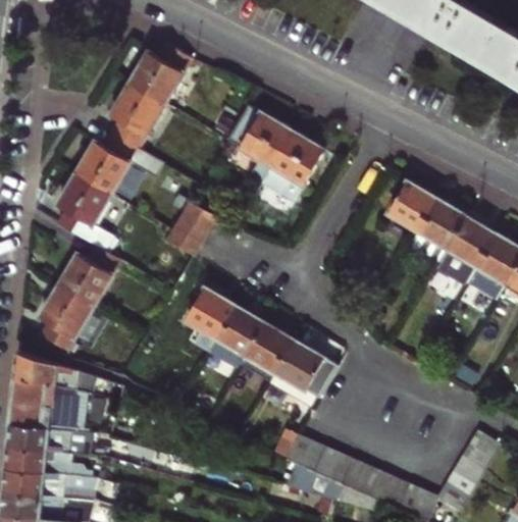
[(420,0),(392,0),(413,13),(420,0)]
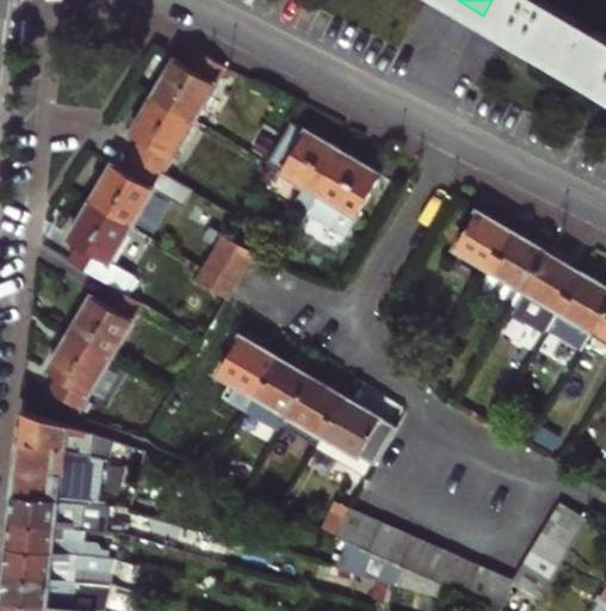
[(492,0),(483,16),(605,87),(605,37),(544,0),(492,0)]
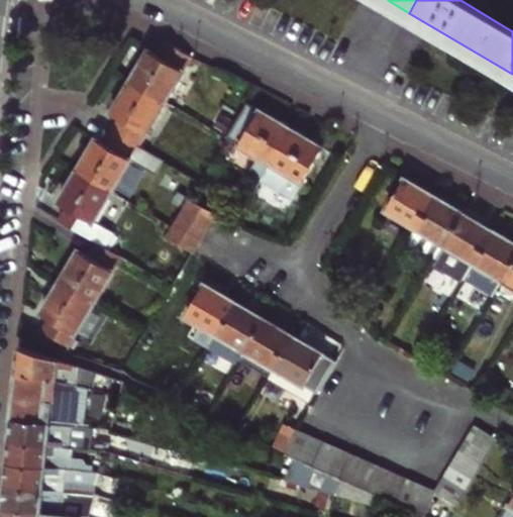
[(148,50),(130,81),(164,101),(190,58),(165,42),(157,56),(148,50)]
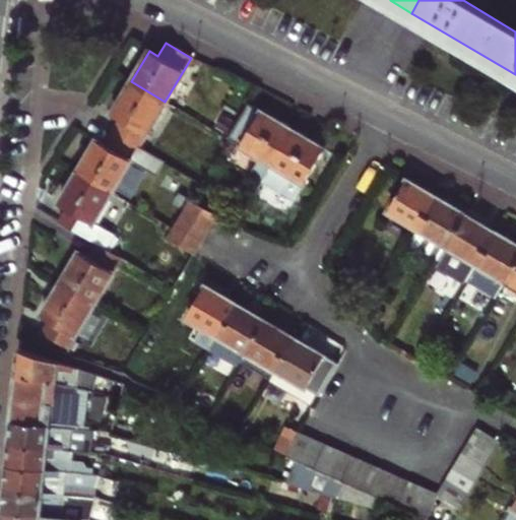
[(138,146),(165,102),(131,81),(112,114),(120,119),(112,131),(138,146)]
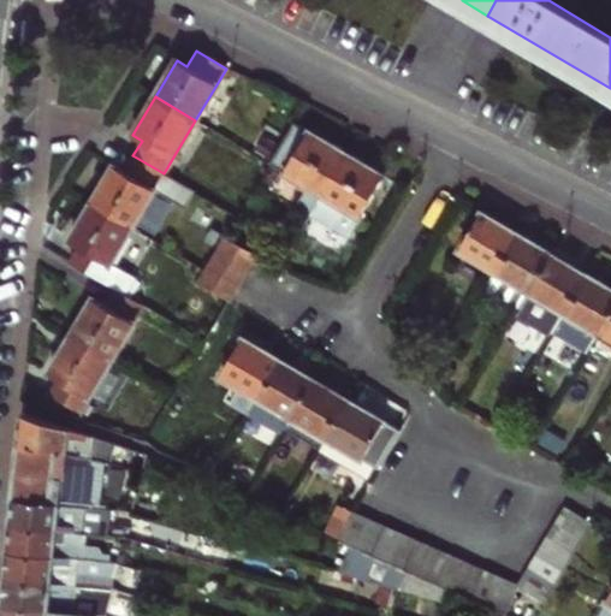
[(344,150),(294,119),(268,160),(300,179),(296,185),(302,188),(294,202),(308,211),(344,150)]
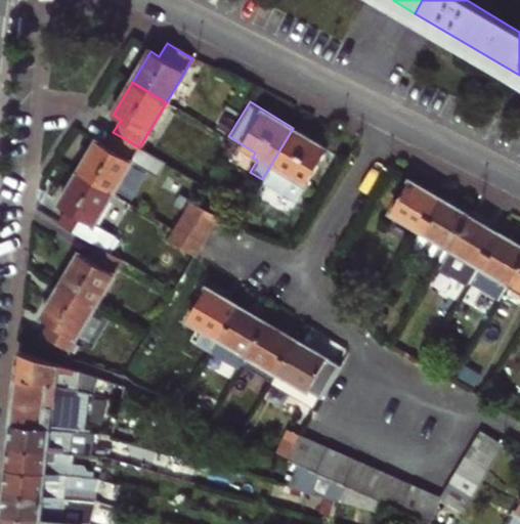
[(293,128),(262,179),(295,198),(325,146),(293,128)]
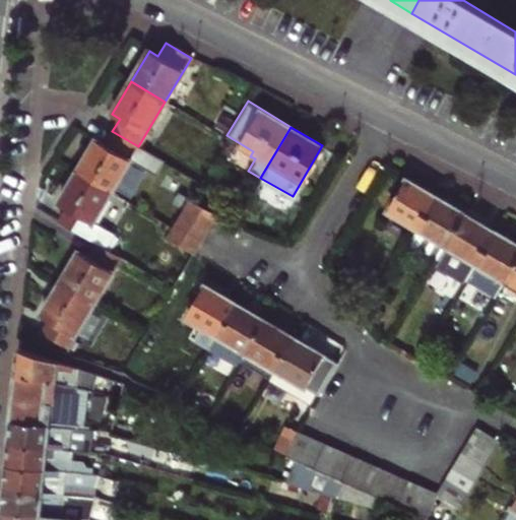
[(164,163),(138,146),(112,131),(104,145),(95,140),(77,171),(112,191),(130,159),(156,176),(164,163)]
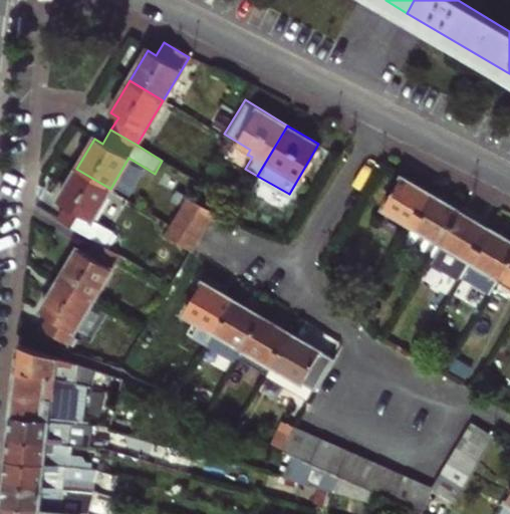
[(105,197),(110,189),(76,169),(57,200),(65,206),(57,219),(82,234),(92,219),(105,197)]
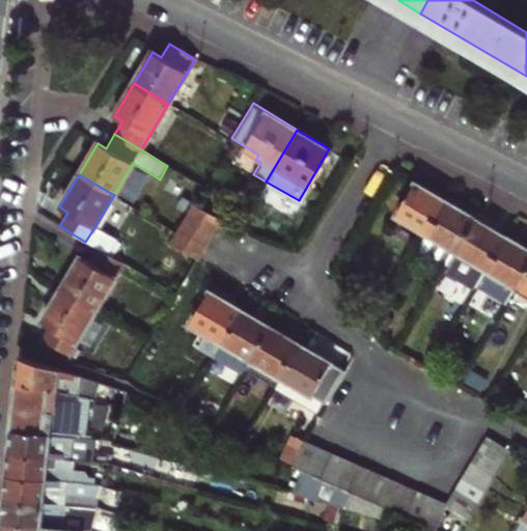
[(394,216),(426,234),(446,201),(414,182),(394,216)]
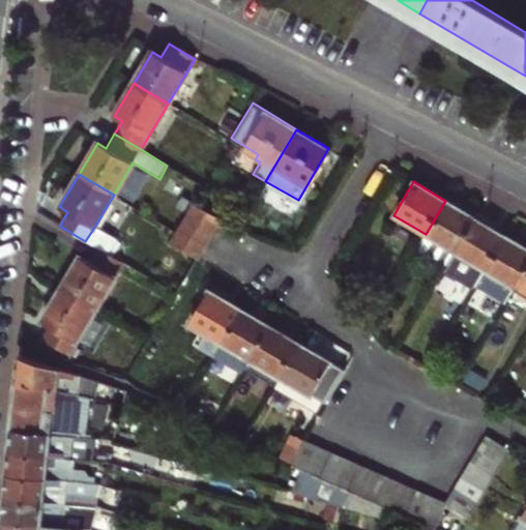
[(455,252),(474,218),(445,201),(426,234),(417,247),(446,265),(455,252)]
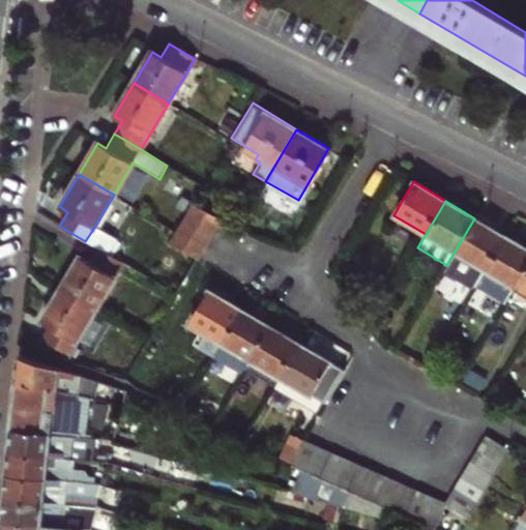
[(221,218),(193,202),(185,214),(213,231),(221,218)]
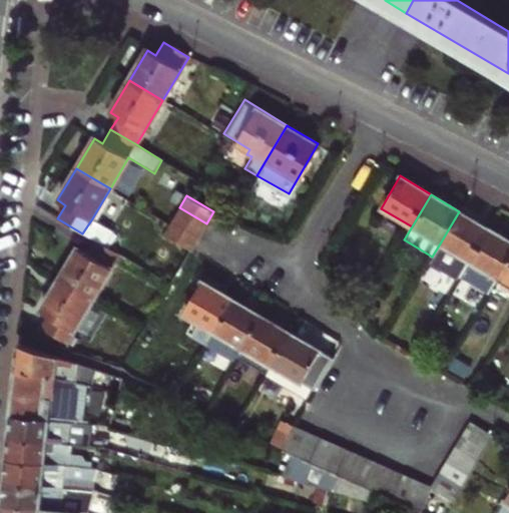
[(105,196),(92,218),(103,225),(116,203),(105,196)]
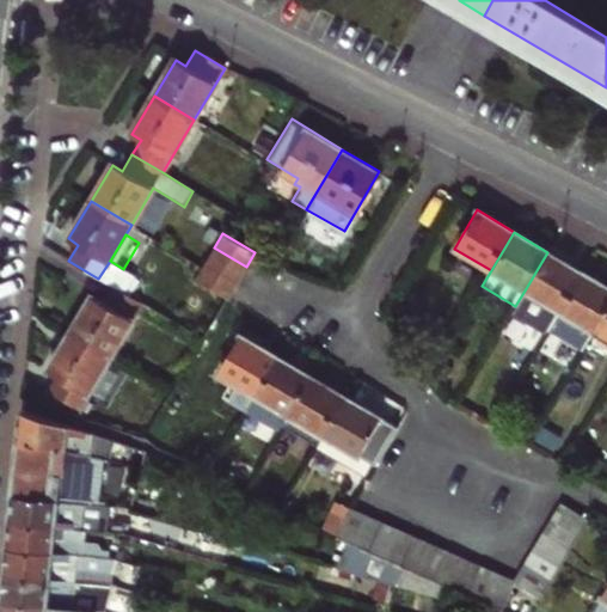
[(246,267),(214,248),(206,263),(238,281),(246,267)]
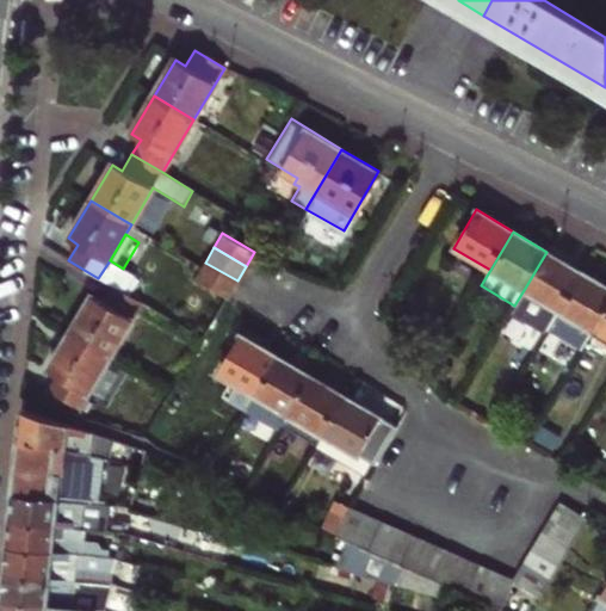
[(524,290),(558,312),(581,272),(546,252),(524,290)]
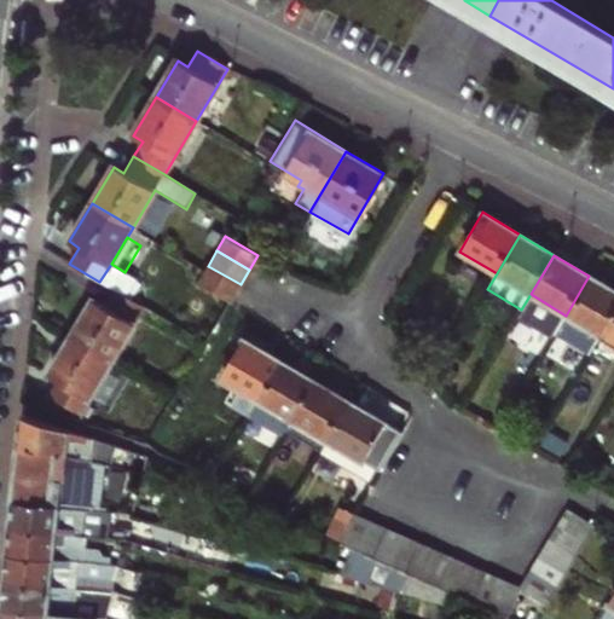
[(241,284),(208,266),(206,270),(198,282),(231,300),(241,284)]
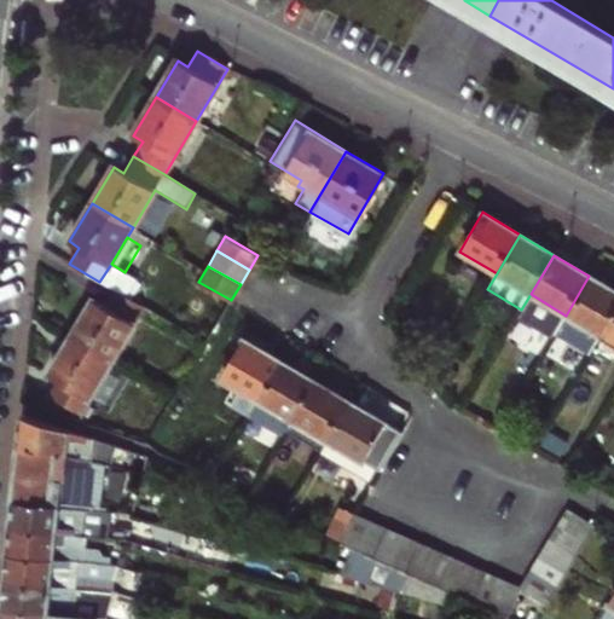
[(577,322),(600,335),(613,310),(613,290),(589,276),(566,316),(557,330),(568,337),(577,322)]
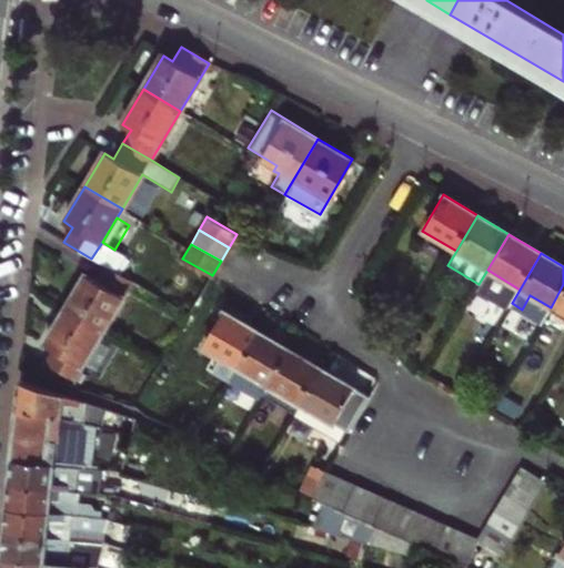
[(132,283),(104,266),(97,280),(87,274),(66,308),(103,332),(132,283)]
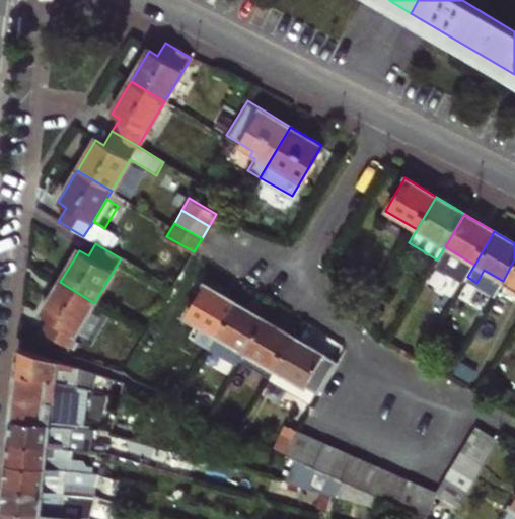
[(514,260),(503,281),(514,288),(514,260)]
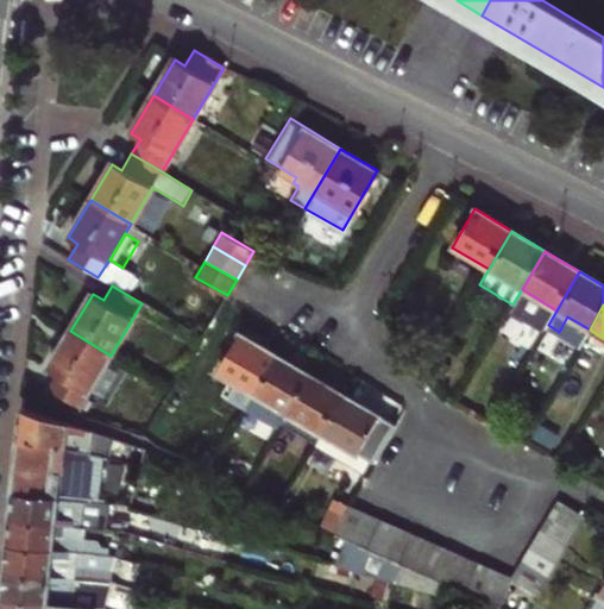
[(80,408),(111,356),(70,331),(49,368),(57,374),(49,389),(80,408)]
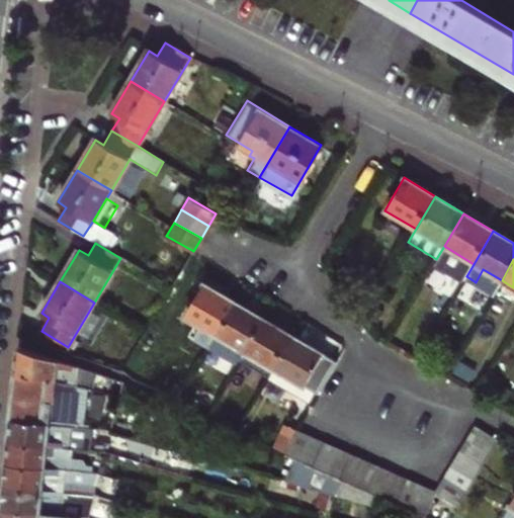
[(184,314),(217,332),(235,300),(203,281),(184,314)]
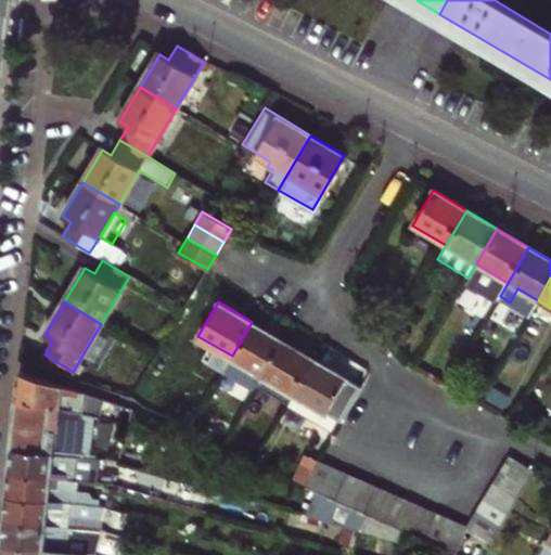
[(283,339),(252,322),(232,356),(264,374),(283,339)]
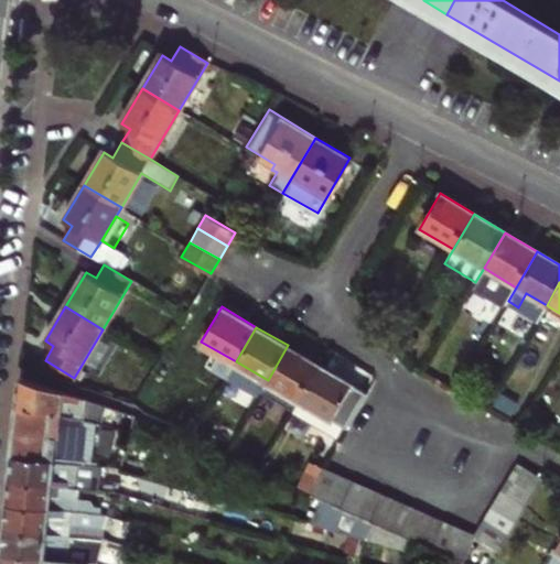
[(319,364),(288,345),(268,380),(261,391),(292,408),(319,364)]
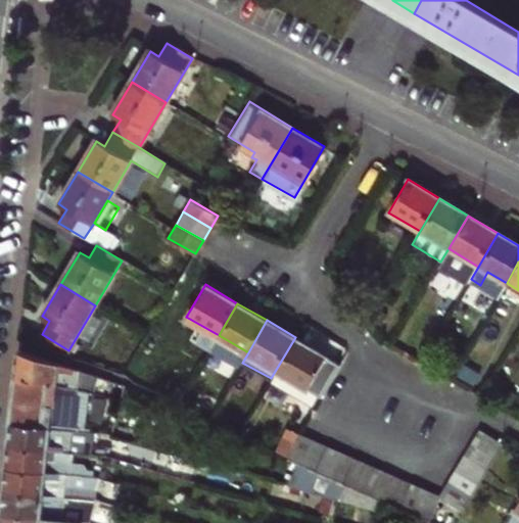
[(339,363),(295,337),(271,378),(310,400),(316,398),(319,393),(322,395),(339,363)]
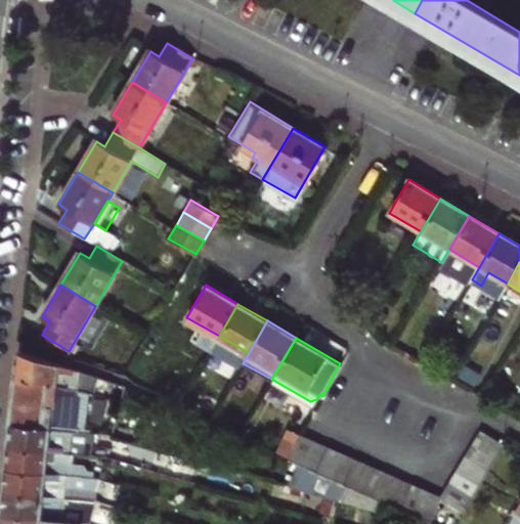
[(16,354),(14,380),(53,384),(53,386),(79,394),(84,376),(16,354)]
